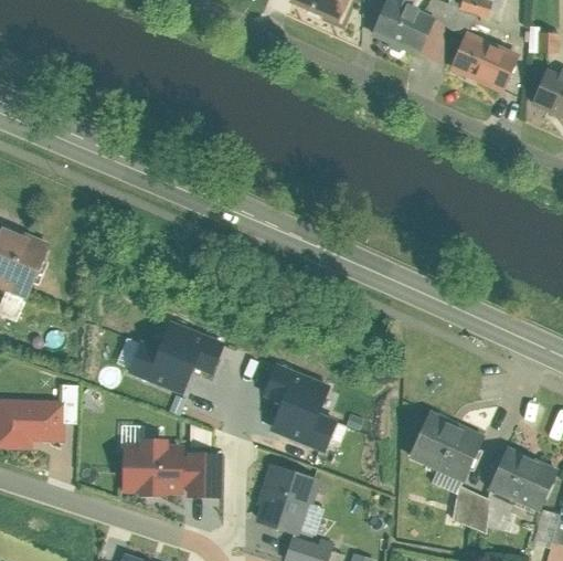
[(295,0),(346,22),(354,0),(295,0)]
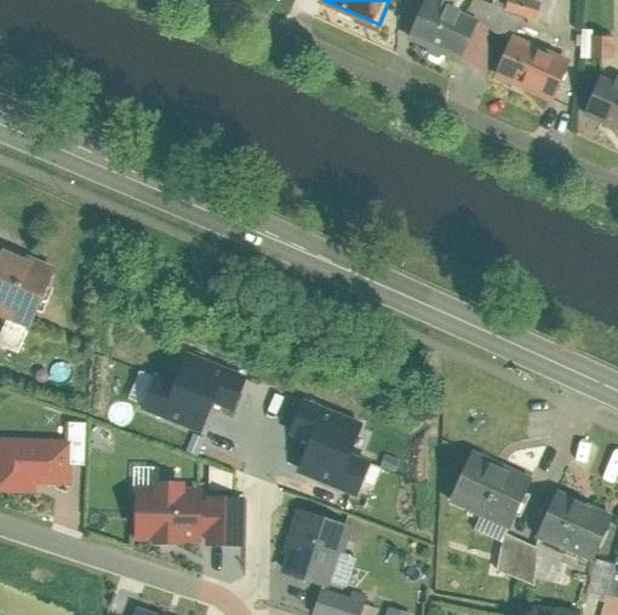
[(429,0),(416,30),(467,53),(484,16),(457,4),(450,0),(429,0)]
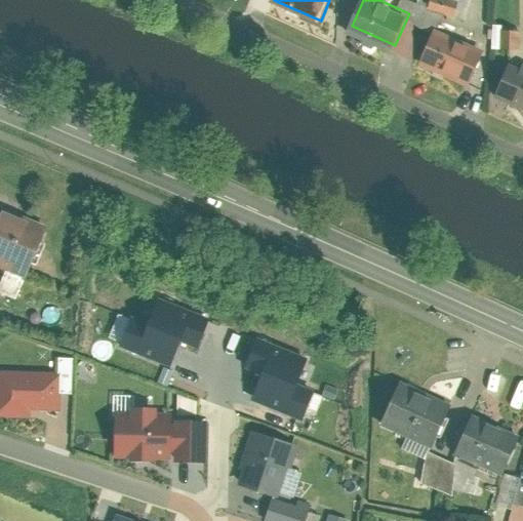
[(428,0),(428,3),(466,14),(470,0),(428,0)]
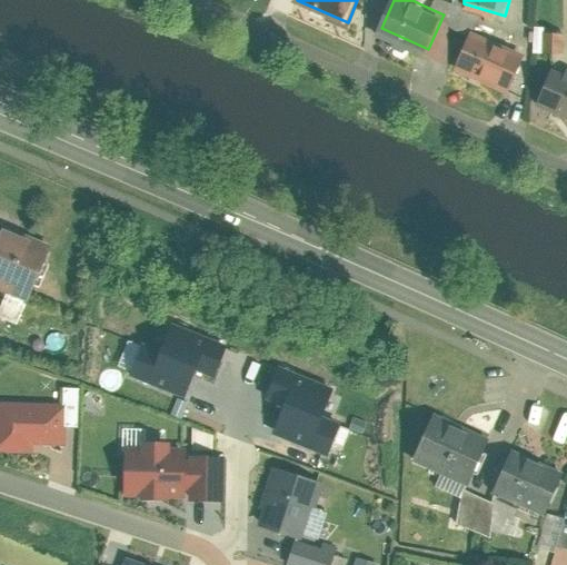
[(444,15),(428,49),(456,61),(471,27),(444,15)]
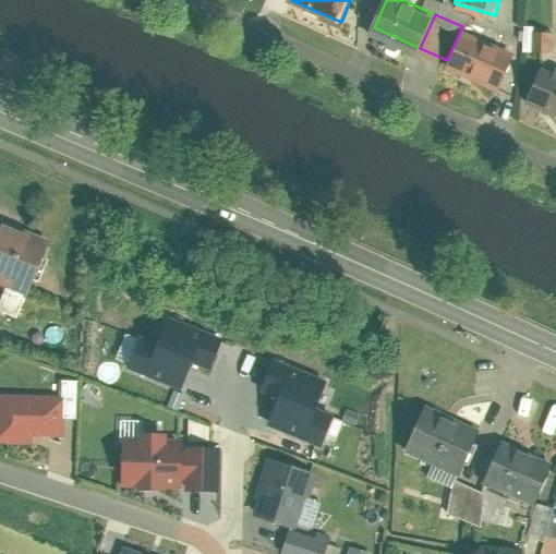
[(462,26),(447,60),(506,87),(521,53),(462,26)]
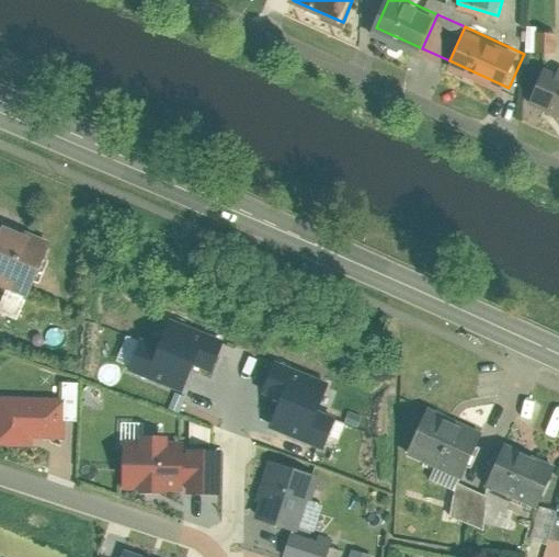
[(558,45),(558,27),(542,26),(540,48),(558,49),(558,45)]
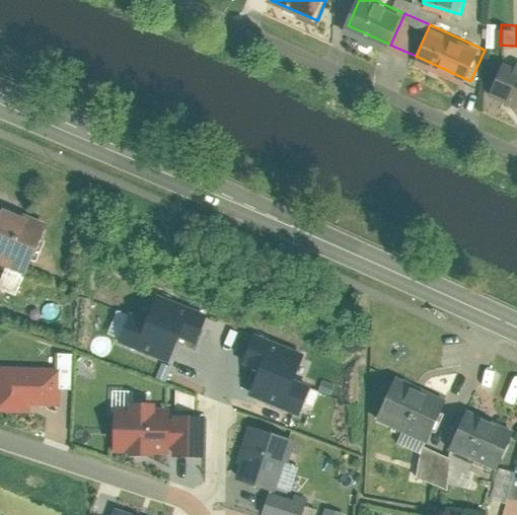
[(516,59),(508,55),(493,89),(516,99),(516,59)]
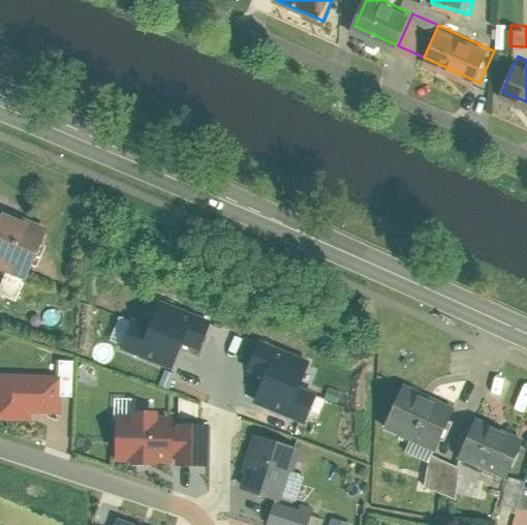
[(44,227),(0,209),(0,270),(24,279),(44,227)]
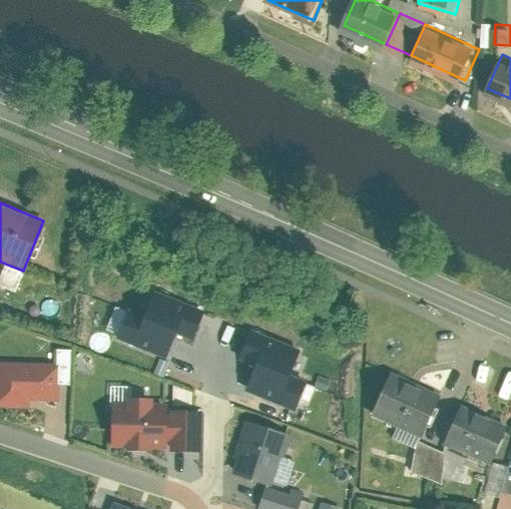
[(200,308),(151,287),(128,342),(177,362),(200,308)]
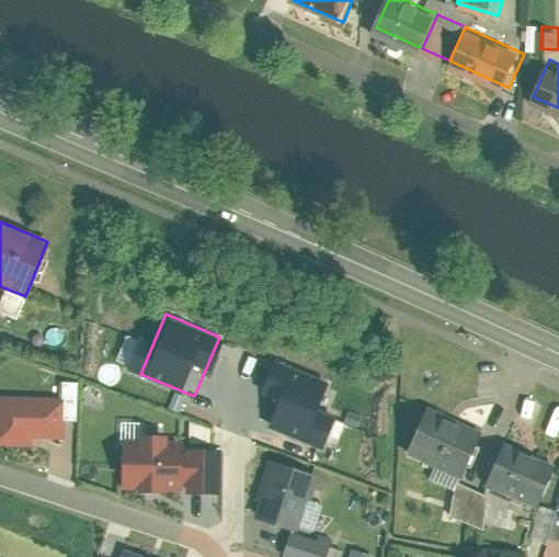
[(338,404),(284,383),(266,428),(319,448),(338,404)]
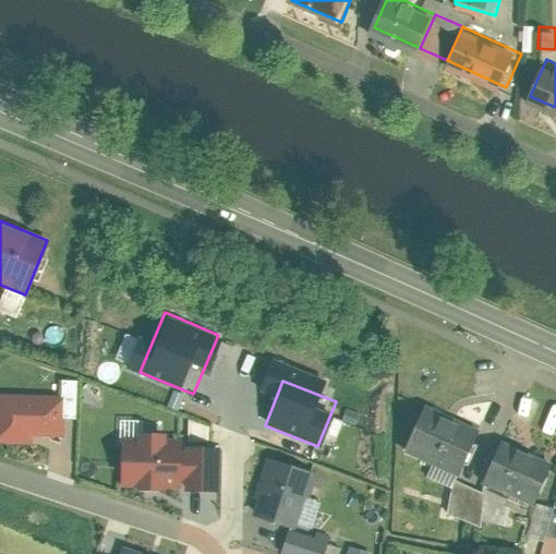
[(62,396),(0,394),(0,442),(29,443),(31,435),(61,436),(62,396)]
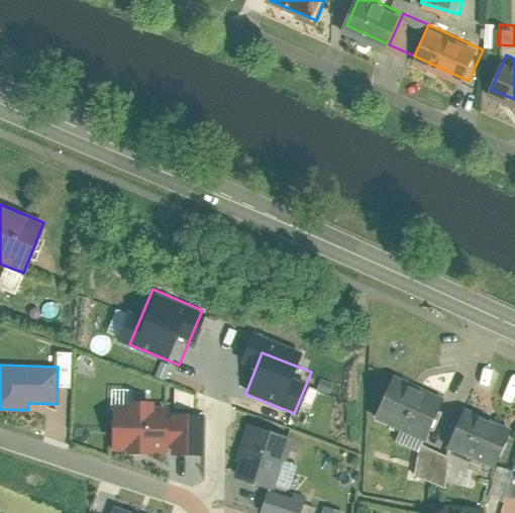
[(424,440),(442,399),(394,378),(375,419),(424,440)]
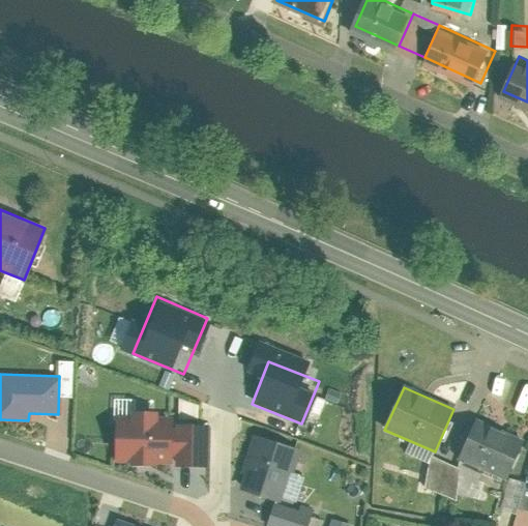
[(116,421),(115,463),(172,465),(172,457),(176,457),(176,466),(208,467),(208,426),(176,425),(176,429),(173,429),(173,422),(157,422),(157,414),(130,413),(130,421),(116,421)]
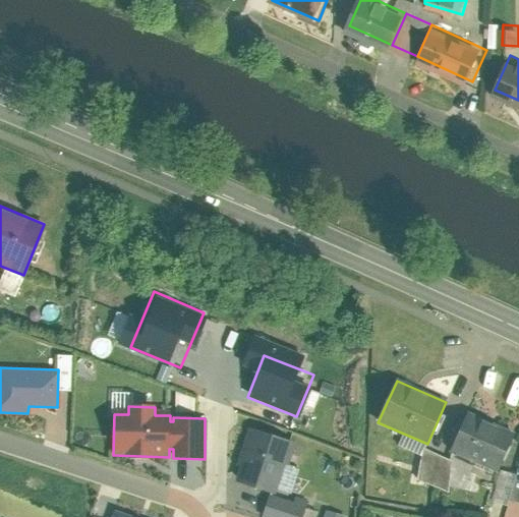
[(498,471),(515,433),(467,411),(450,450),(498,471)]
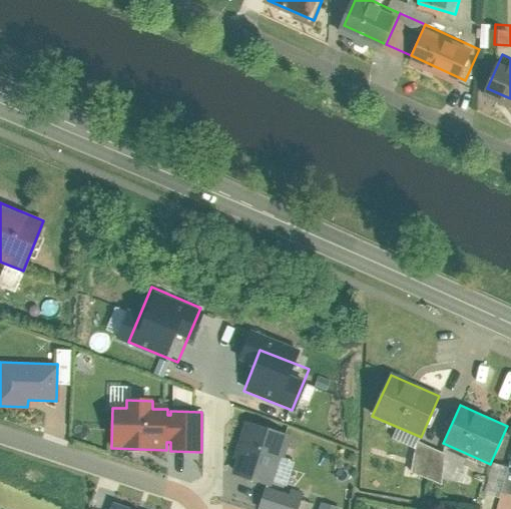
[(236,460),(232,474),(273,487),(290,436),(243,421),(231,458),(236,460)]
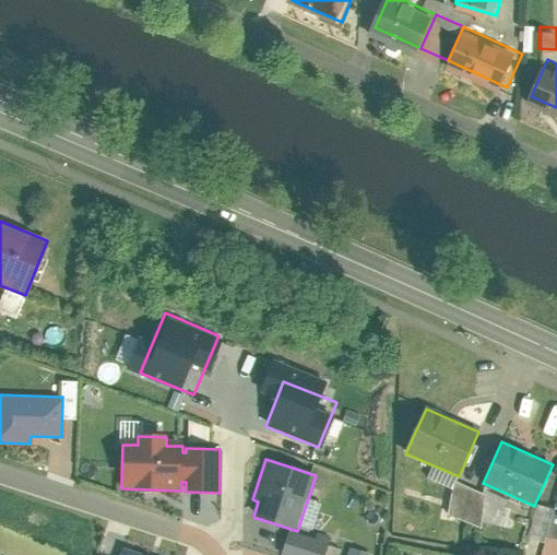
[(483,494),(457,482),(445,508),(471,520),(483,494)]
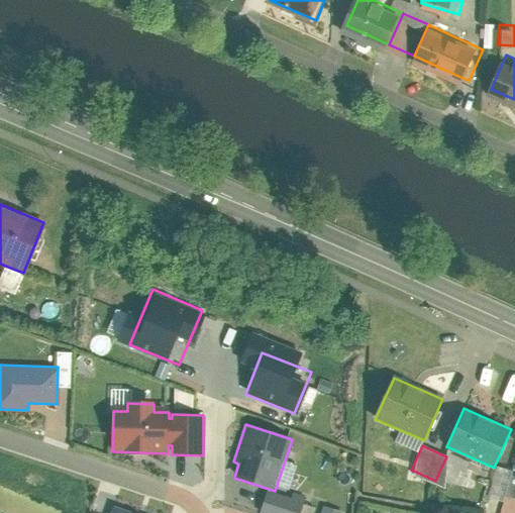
[(514,456),(506,494),(514,497),(514,456)]
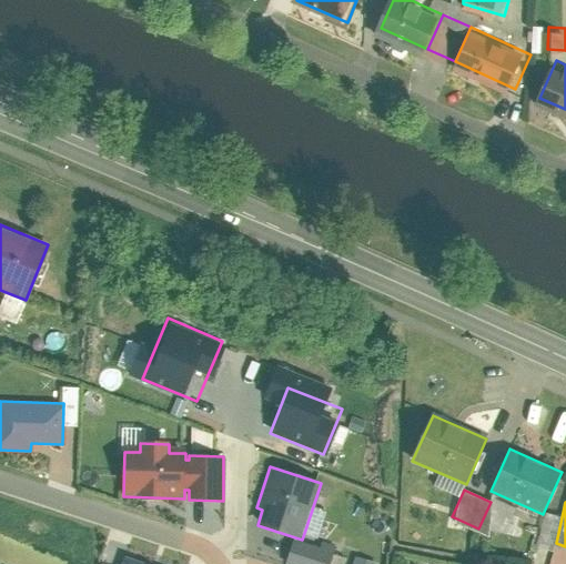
[(562,516),(545,512),(536,545),(553,550),(562,516)]
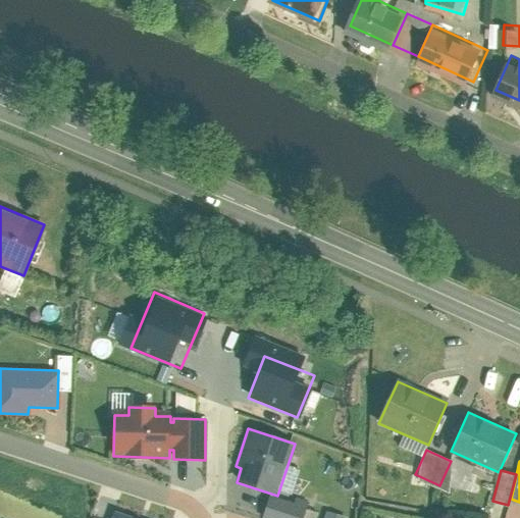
[(302,517),(306,507),(269,495),(261,517),(302,517)]
